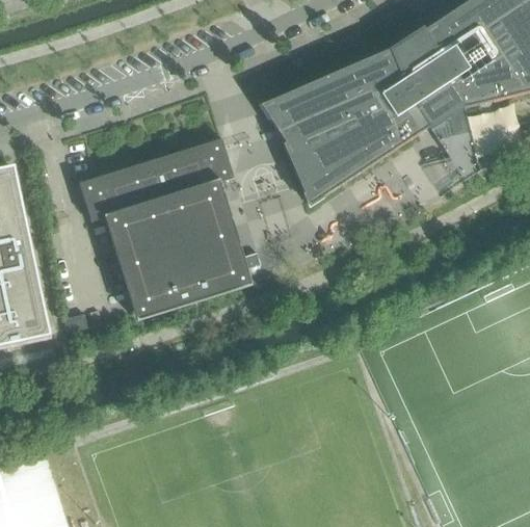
[(468,0),(467,1),(450,11),(426,27),(424,24),(390,47),(391,47),(262,103),(277,126),(287,140),(284,141),(311,204),(430,125),(432,128),(465,106),(466,106),(529,90),(529,0),(468,0)]
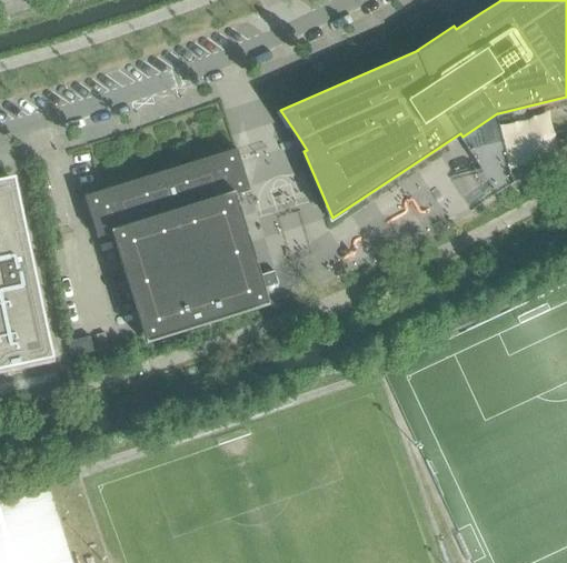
[(99,235),(113,231),(148,340),(271,301),(237,192),(251,188),(239,147),(86,193),(99,235)]
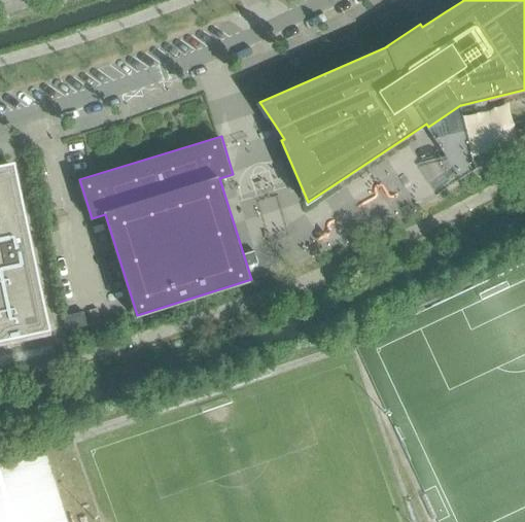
[(15,164),(0,166),(0,342),(50,332),(15,164)]
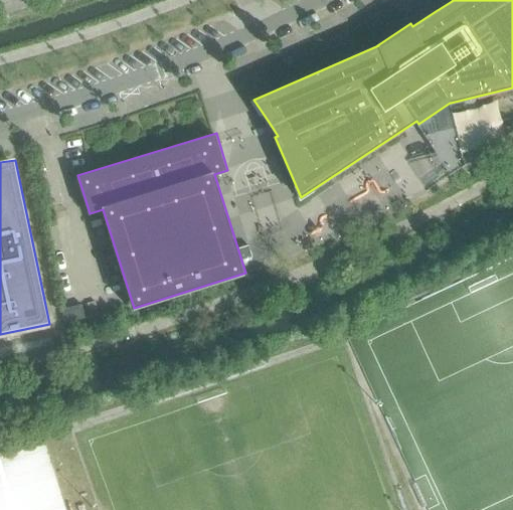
[(63,307),(62,307),(66,320),(87,315),(82,301),(63,307)]
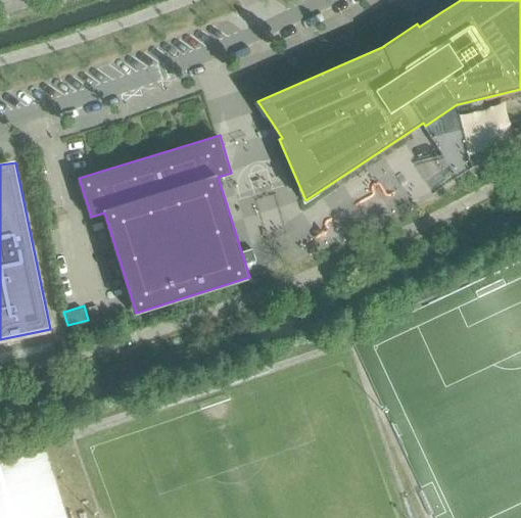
[(0,517),(68,517),(46,443),(0,458),(0,517)]
